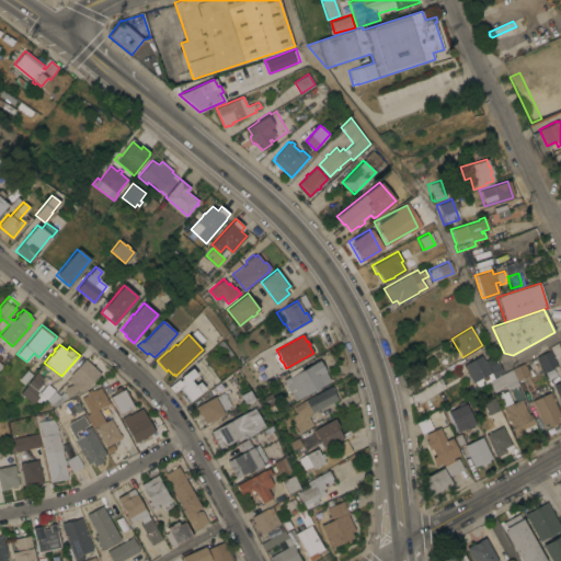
[(537,356),(550,350),(558,365),(544,371),(537,356)]
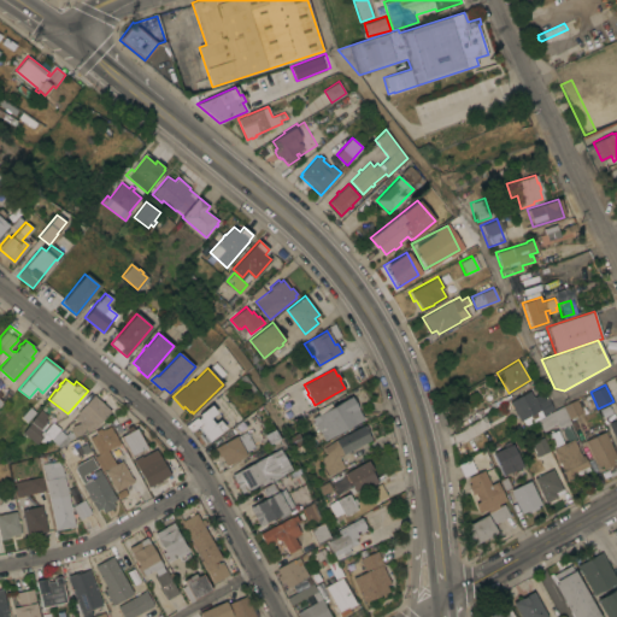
[(509,401),(530,389),(534,395),(541,392),(546,399),(547,398),(554,410),(576,399),(583,412),(569,419),(570,423),(565,425),(565,424),(559,428),(557,423),(544,432),(538,419),(542,416),(539,410),(535,412),(538,417),(533,421),(529,416),(519,422),(509,401)]
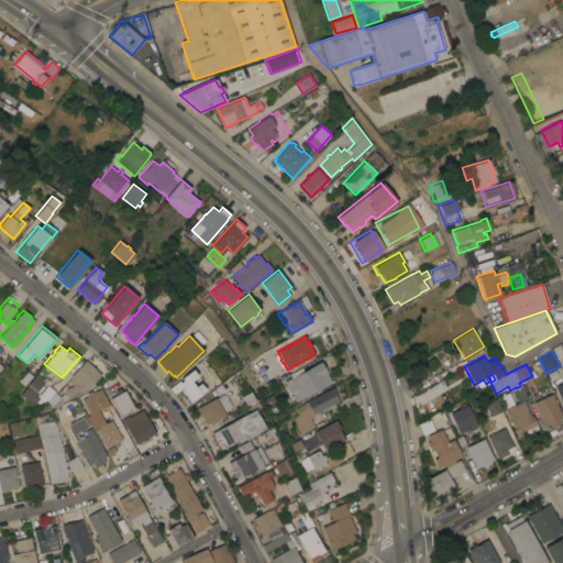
[(86,360),(101,375),(86,390),(85,390),(67,399),(67,398),(63,400),(61,403),(62,404),(54,407),(45,399),(43,401),(42,400),(39,405),(35,401),(33,405),(20,395),(28,385),(36,374),(43,378),(40,382),(43,384),(42,386),(43,387),(37,393),(40,394),(46,385),(59,396),(65,394),(64,393),(65,388),(73,385),(67,382),(70,377),(69,376),(86,360)]
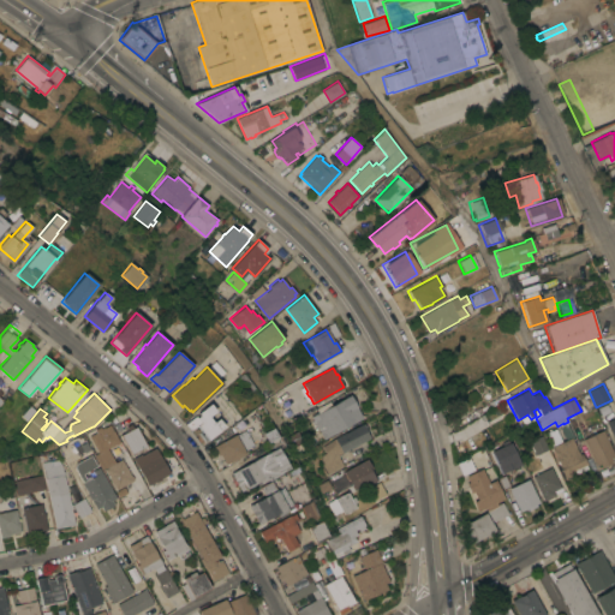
[(351,395),(363,418),(324,439),(318,428),(315,429),(312,424),(318,421),(315,415),(351,395)]
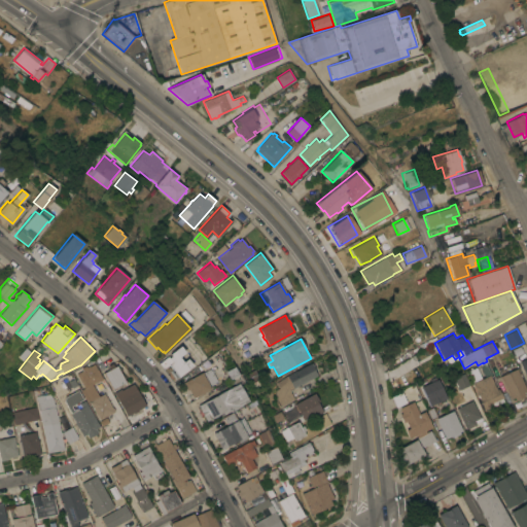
[(188,369),(179,376),(169,364),(164,369),(160,363),(167,356),(169,358),(172,355),(170,354),(180,346),(184,352),(179,357),(188,369)]
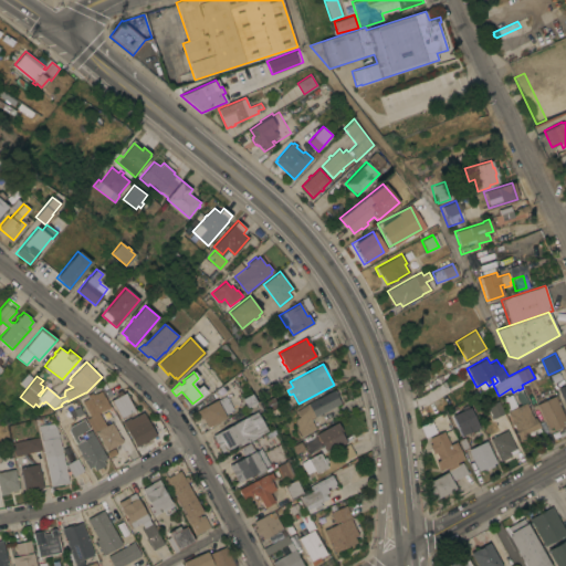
[(11,392),(1,404),(0,402),(0,380),(3,385),(3,386),(11,392)]
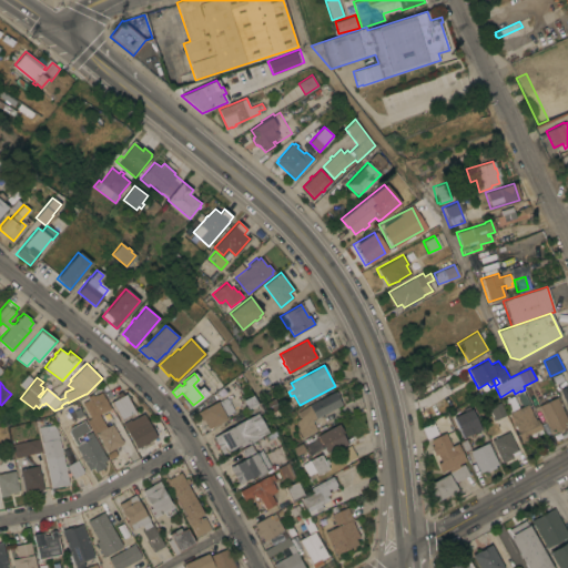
[(312,419),(316,429),(302,437),(296,428),(304,424),(297,413),(308,405),(334,391),(342,404),(312,419)]
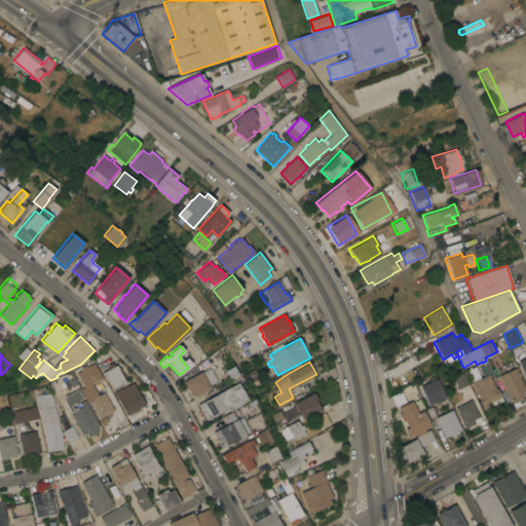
[(111,407),(112,406),(113,409),(113,410),(99,419),(96,413),(96,414),(94,412),(95,411),(88,401),(81,388),(83,387),(76,373),(86,367),(86,366),(88,365),(88,366),(94,363),(102,378),(99,380),(99,379),(91,383),(98,396),(103,392),(111,407)]
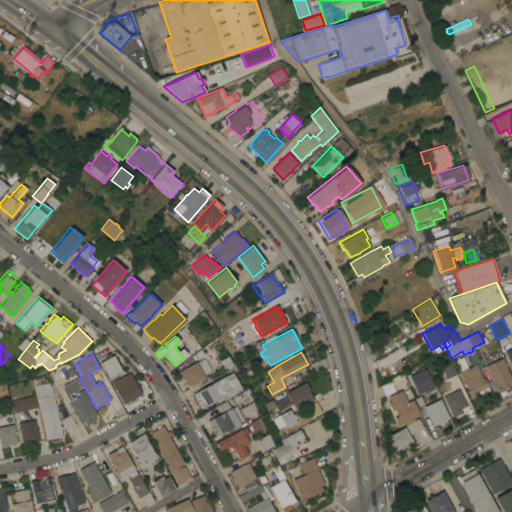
[(121,371),(109,378),(100,362),(106,358),(105,355),(109,353),(111,356),(113,355),(121,371)]
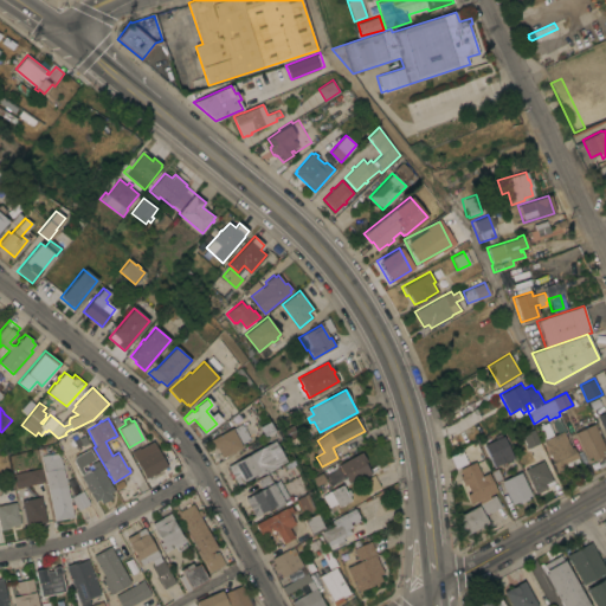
[(257,426),(269,421),(272,431),(262,436),(257,426)]
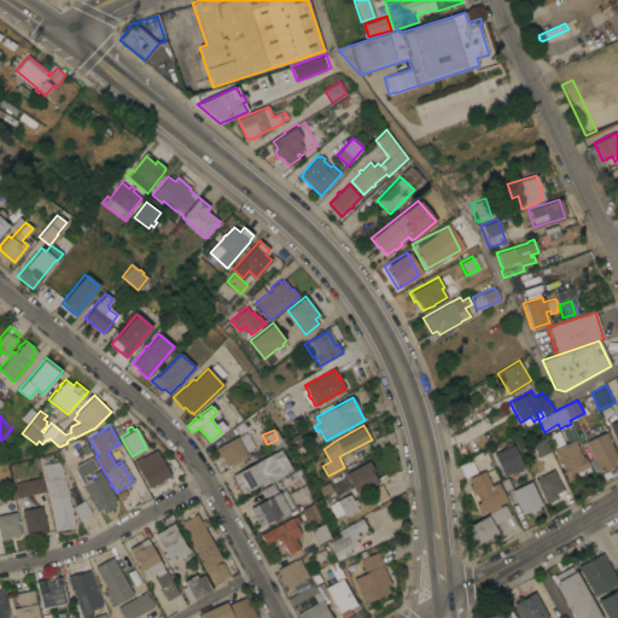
[(582,456),(584,455),(590,466),(589,466),(592,471),(569,482),(560,464),(554,449),(555,448),(548,435),(559,430),(565,444),(575,439),(582,456)]
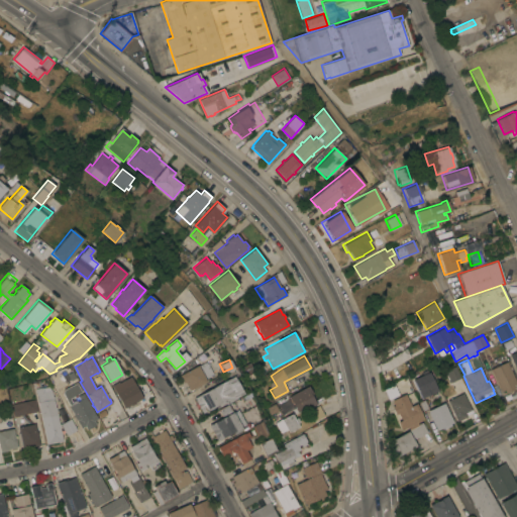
[(197,365),(198,366),(205,362),(212,375),(206,378),(207,379),(206,380),(206,381),(190,391),(185,382),(184,383),(180,376),(197,365)]
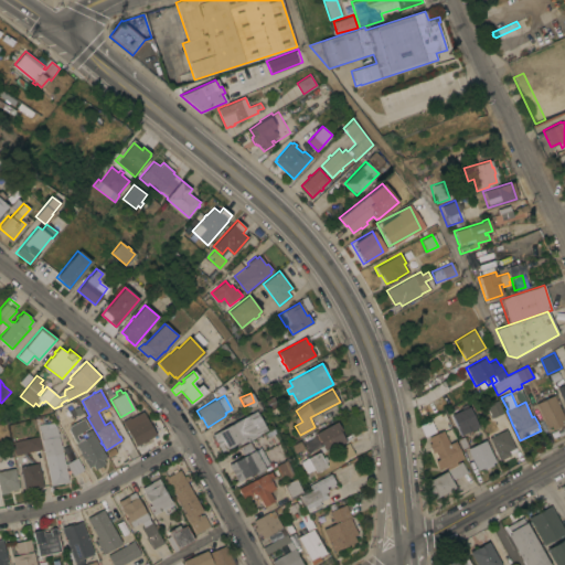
[(536,403),(554,395),(564,419),(561,422),(563,425),(553,429),(552,425),(547,427),(536,403)]
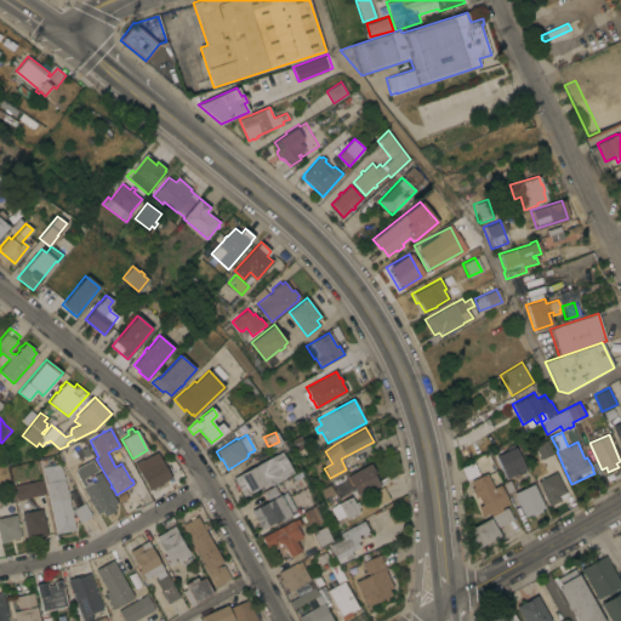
[(534,444),(547,439),(552,454),(540,459),(534,444)]
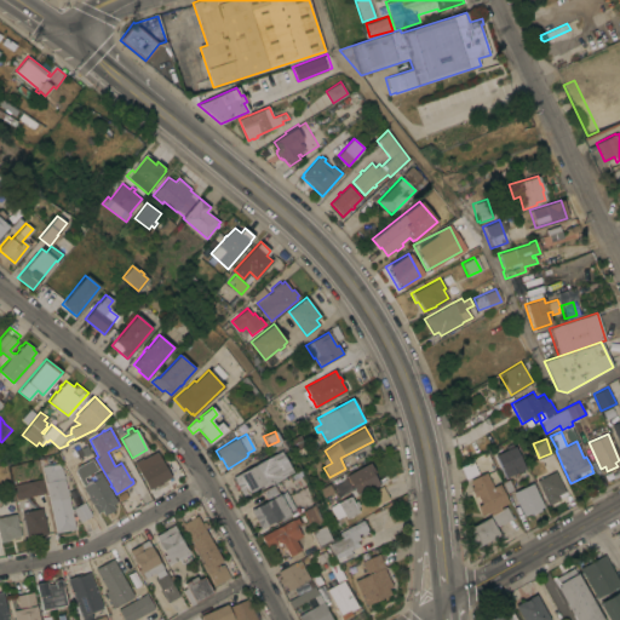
[(74,451),(85,446),(90,455),(78,460),(74,451)]
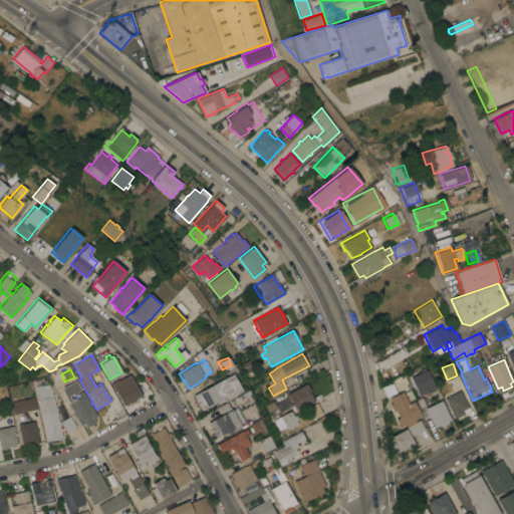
[(427,369),(436,388),(420,396),(411,377),(427,369)]
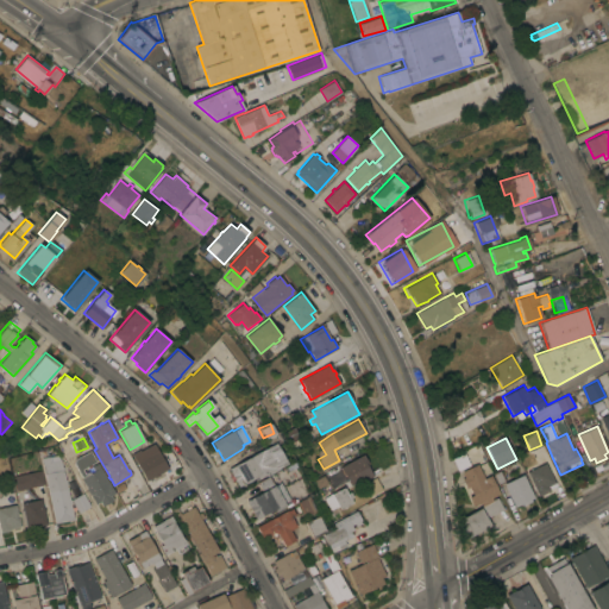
[(168,469),(158,473),(158,475),(154,477),(154,476),(146,481),(131,454),(138,450),(139,451),(154,444),(168,469)]
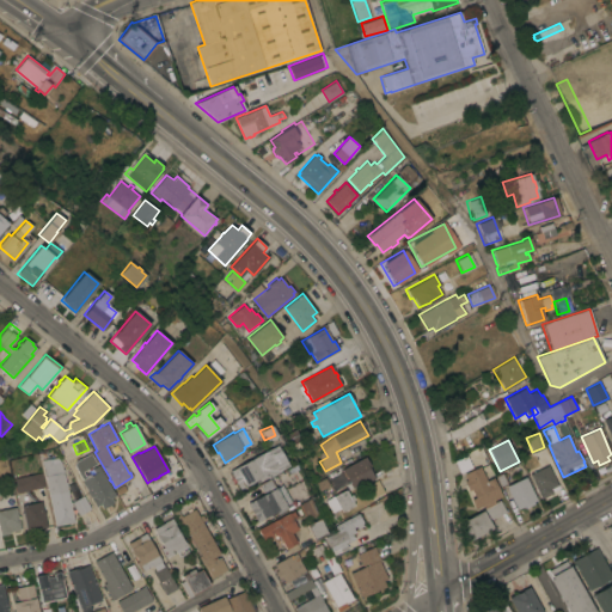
[(256,456),(256,457),(275,446),(286,465),(281,469),(281,470),(267,478),(267,477),(259,481),(257,478),(239,489),(230,471),(256,456)]
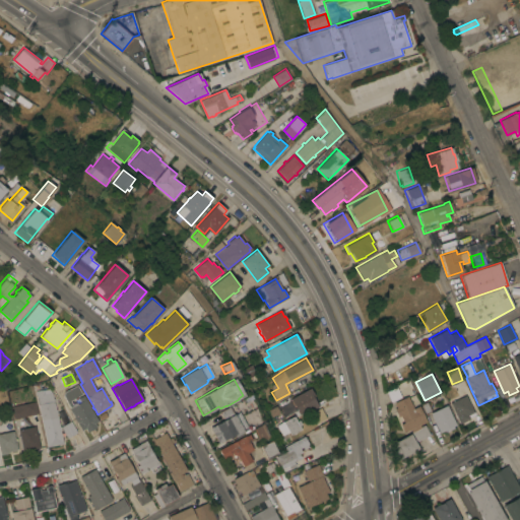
[(34,385),(40,384),(42,394),(52,392),(55,409),(56,408),(57,414),(56,414),(59,427),(60,427),(61,430),(60,431),(63,443),(46,447),(34,385)]
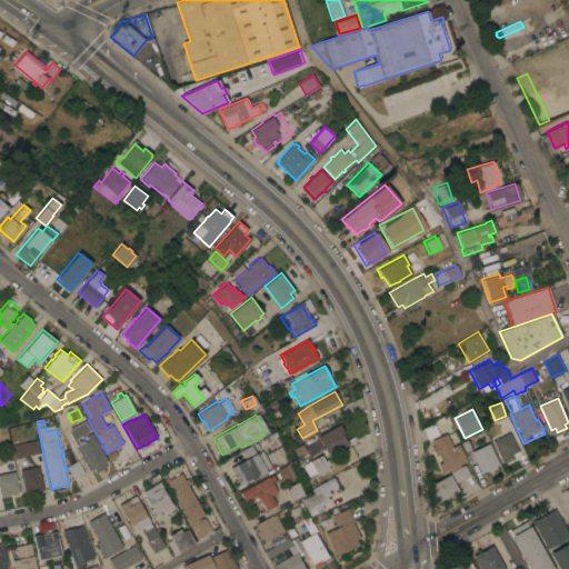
[(107,461),(102,463),(105,467),(95,472),(92,469),(88,471),(75,447),(76,446),(68,432),(69,429),(83,421),(89,431),(76,438),(78,442),(82,440),(83,441),(88,440),(85,436),(90,432),(107,461)]
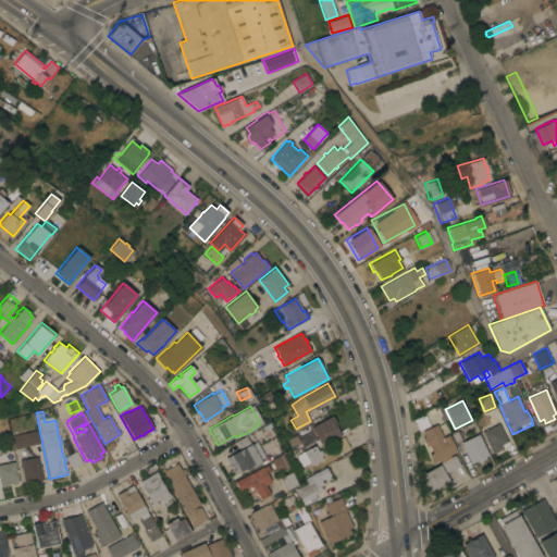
[(412,420),(424,415),(430,425),(418,431),(412,420)]
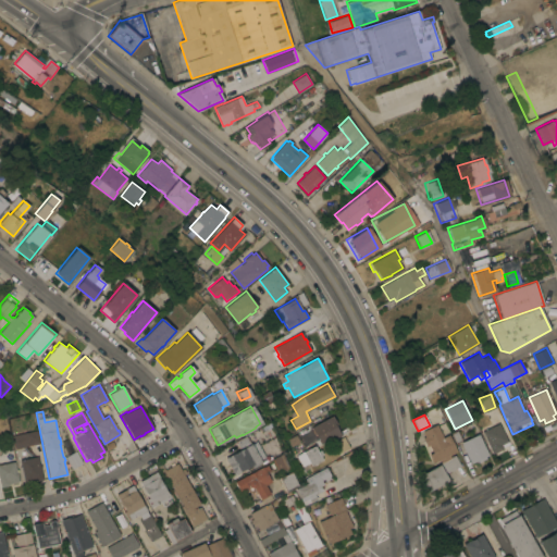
[(330,417),(333,421),(334,420),(337,424),(335,425),(341,435),(331,441),(330,438),(320,444),(311,426),(330,417)]
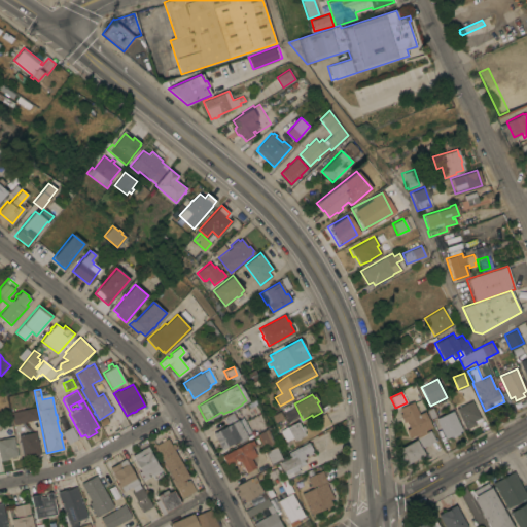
[(472,400),(482,420),(476,423),(476,424),(466,429),(456,408),(472,400)]
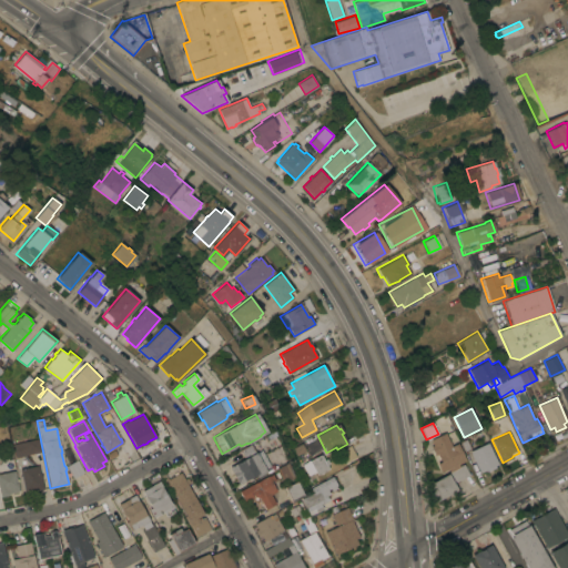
[(445,433),(452,446),(457,443),(466,460),(463,463),(468,475),(454,483),(447,468),(445,470),(445,469),(440,472),(437,464),(440,462),(437,454),(435,455),(430,446),(433,445),(430,439),(445,433)]
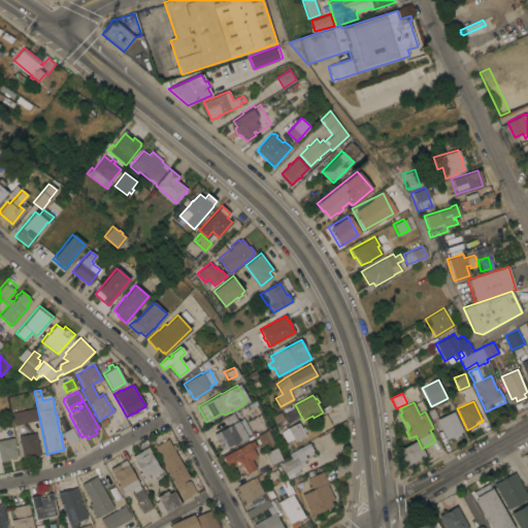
[(38,420),(14,425),(12,411),(24,409),(24,410),(36,407),(38,420)]
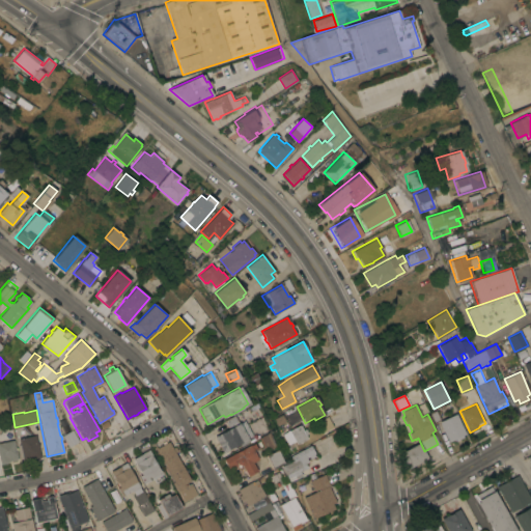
[(248,439),(249,441),(240,446),(239,444),(223,452),(214,437),(227,429),(222,421),(233,415),(240,426),(253,418),(260,431),(248,439)]
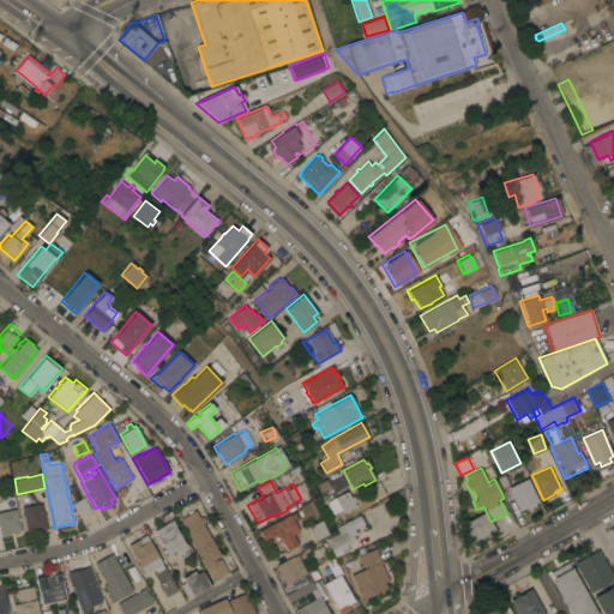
[(315,486),(325,480),(329,488),(319,493),(315,486)]
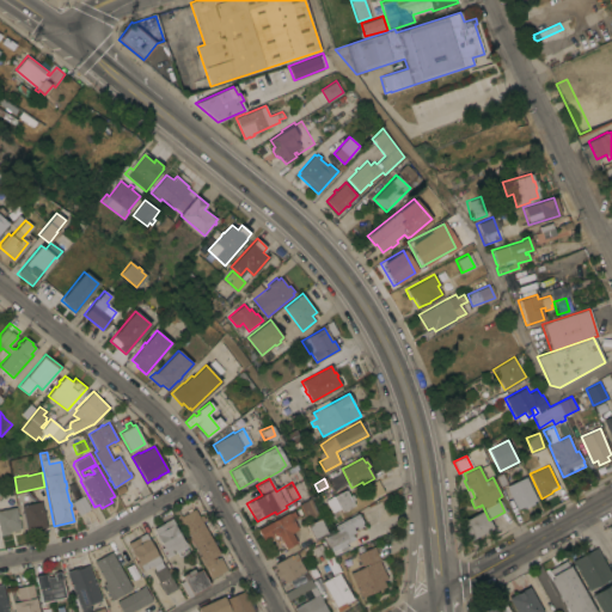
[(525,478),(534,499),(533,500),(534,503),(526,507),(525,506),(518,508),(516,507),(518,507),(508,485),(525,478)]
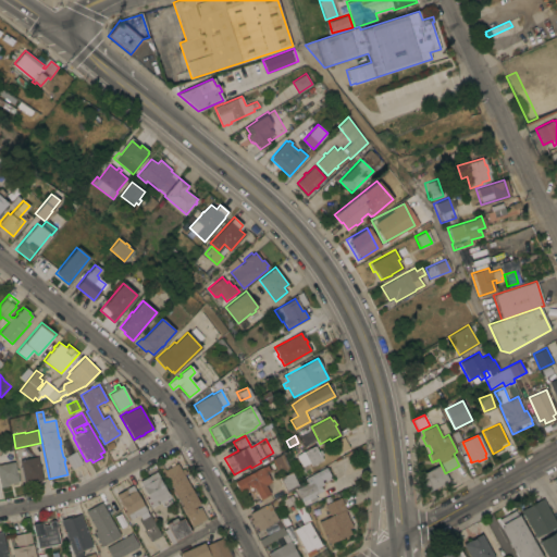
[(331,443),(342,436),(348,448),(337,454),(331,443)]
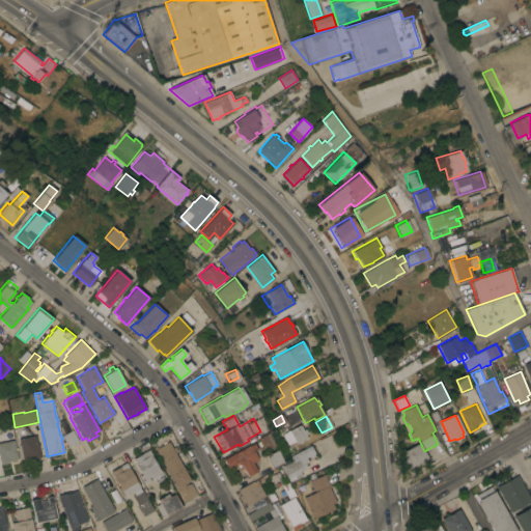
[(300,424),(307,438),(297,444),(295,441),(287,445),(282,435),(300,424)]
